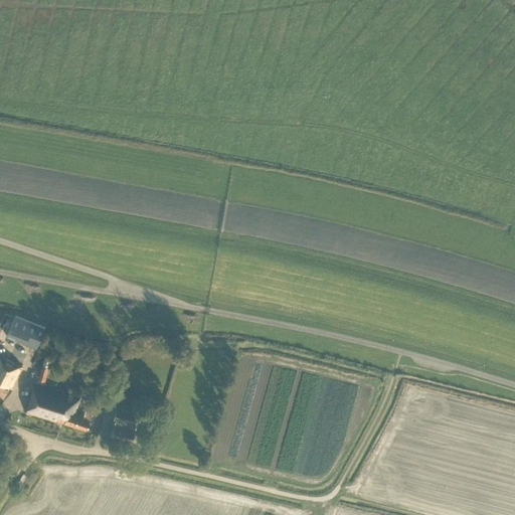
[(7,336),(36,348),(45,327),(15,315),(7,336)]
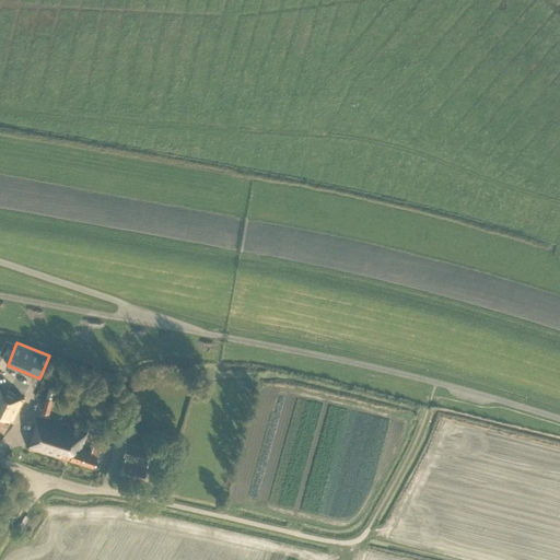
[(0,430),(4,432),(10,420),(13,422),(24,399),(0,386),(0,430)]
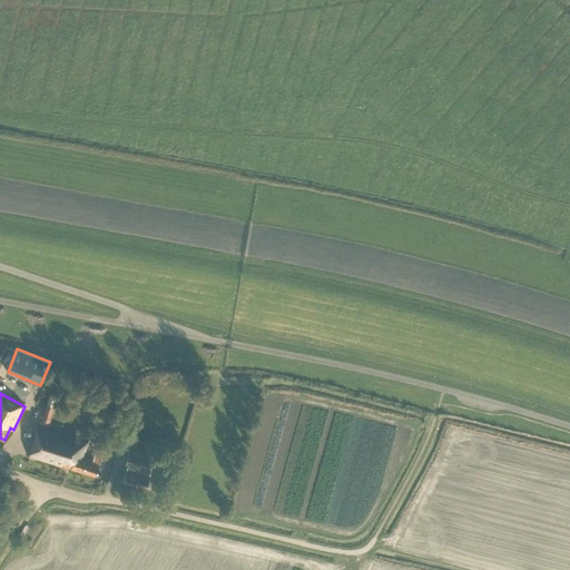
[(42,419),(50,421),(53,406),(46,404),(42,419)]
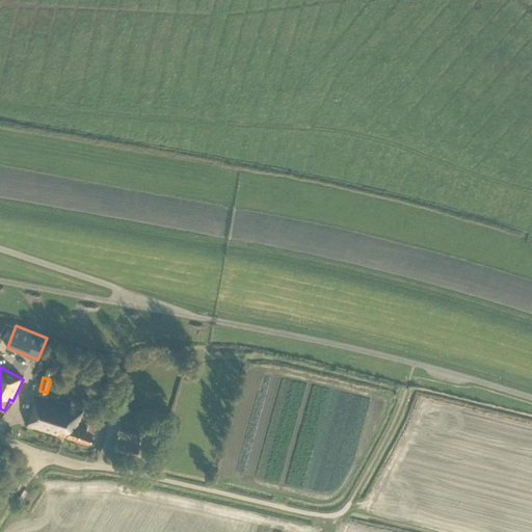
[(27,427),(57,436),(57,434),(89,445),(95,429),(97,430),(101,419),(95,417),(92,423),(89,422),(88,425),(83,424),(82,428),(78,427),(83,410),(36,395),(27,427)]
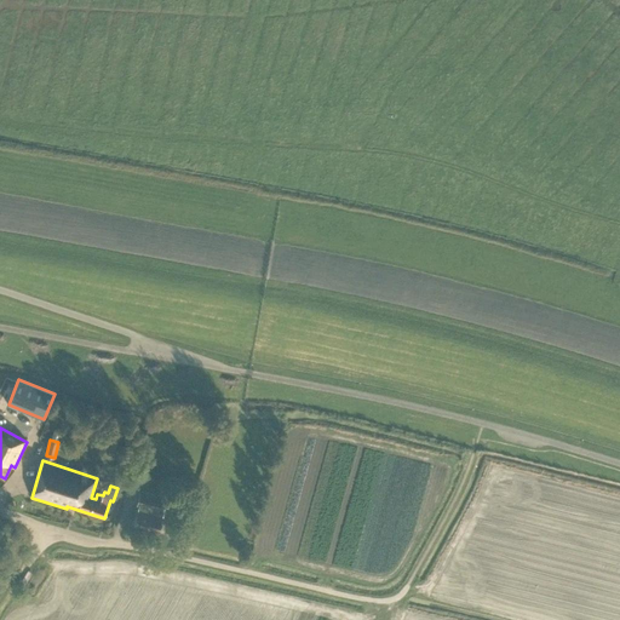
[(135,527),(159,532),(167,498),(141,492),(137,505),(139,506),(135,527)]
